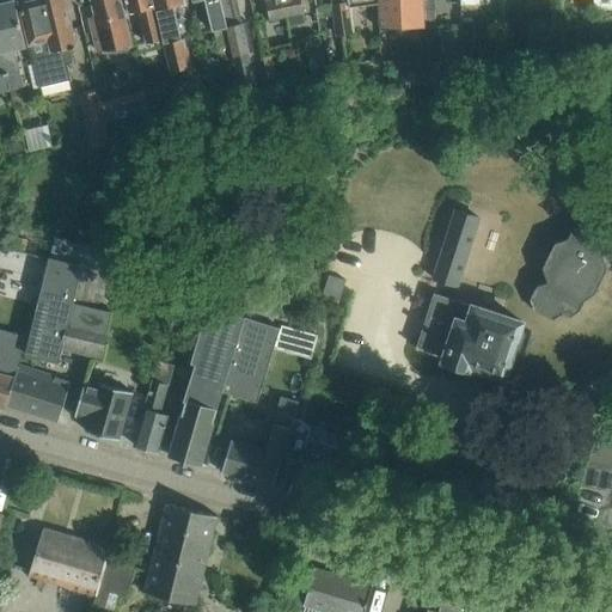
[(26,44),(20,24),(14,0),(0,4),(0,48),(6,74),(7,73),(10,89),(24,86),(22,69),(16,47),(26,44)]
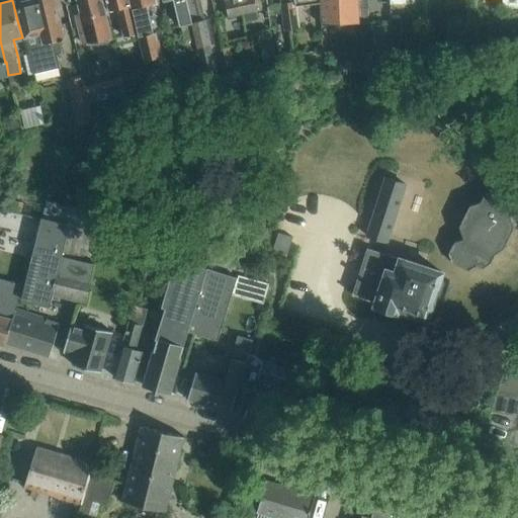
[(65,38),(58,10),(55,0),(19,0),(20,0),(17,1),(34,74),(60,68),(57,54),(62,53),(59,40),(64,39),(64,38),(65,38)]
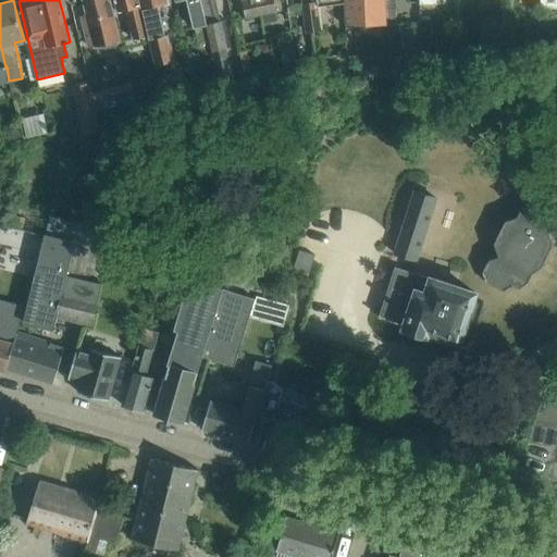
[(119,40),(109,0),(84,0),(85,5),(88,17),(83,20),(89,48),(119,40)]
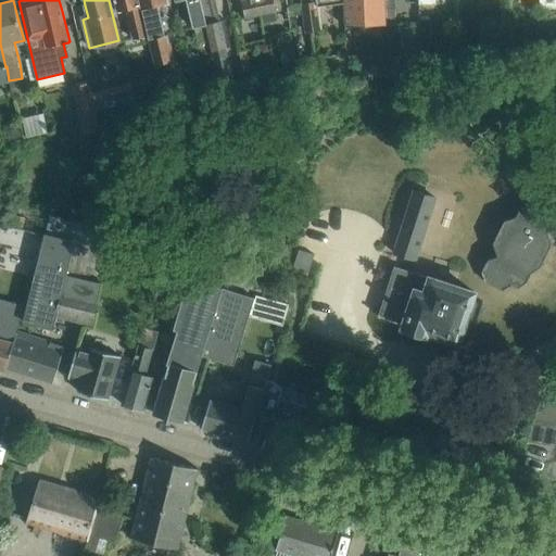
[(149,40),(138,0),(114,0),(117,11),(125,9),(133,38),(142,36),(143,41),(149,40)]
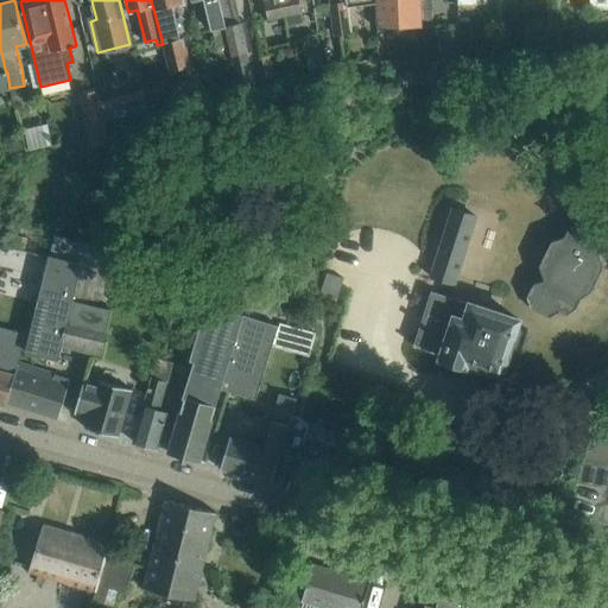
[(179,37),(172,5),(182,2),(181,0),(151,0),(163,44),(169,70),(190,65),(183,36),(179,37)]
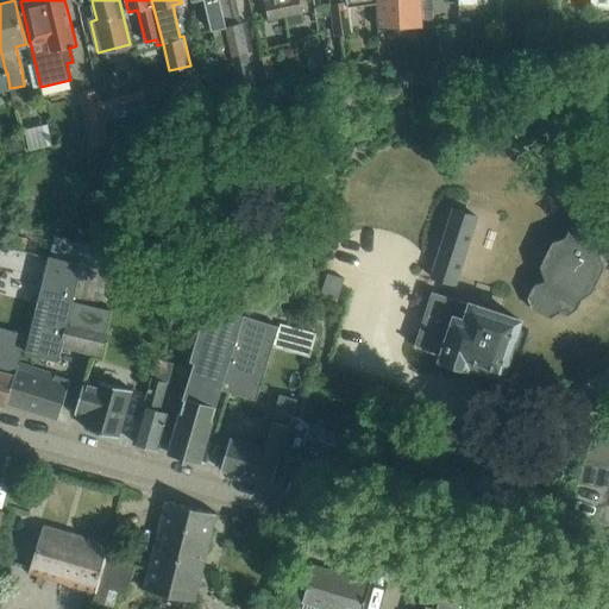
[(227,42),(218,0),(203,0),(211,30),(214,44),(227,42)]
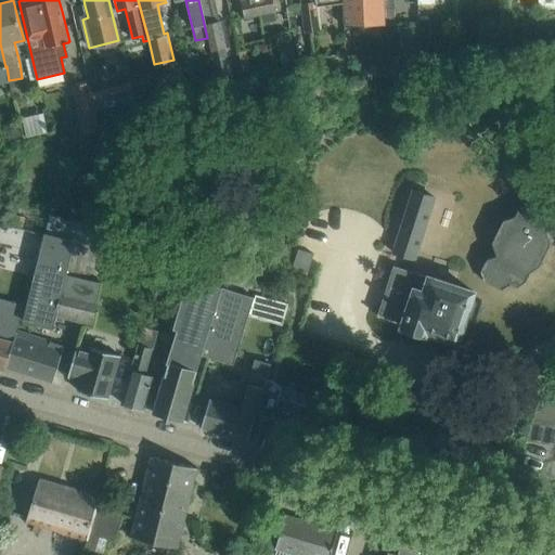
[(218,20),(214,0),(198,0),(207,38),(218,80),(232,77),(226,48),(230,47),(223,18),(218,20)]
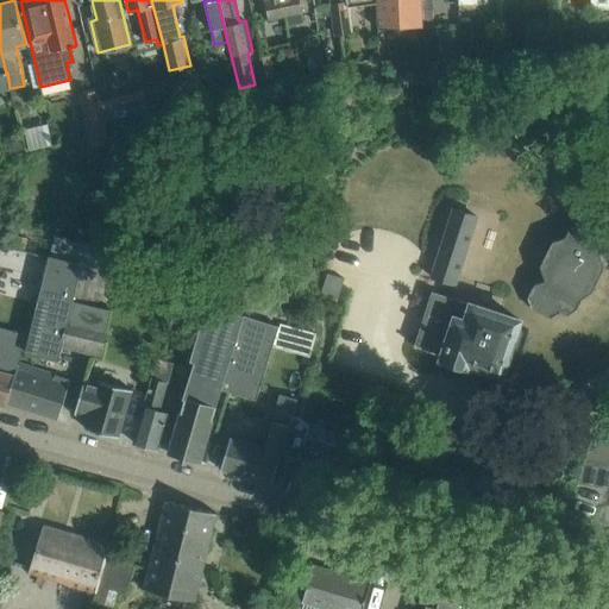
[(284,14),(281,0),(263,0),(267,18),(284,14)]
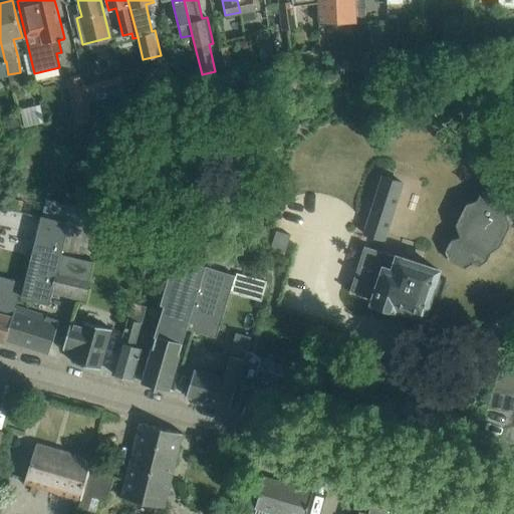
[(255,9),(253,0),(237,0),(240,12),(242,22),(256,19),(254,9),(255,9)]
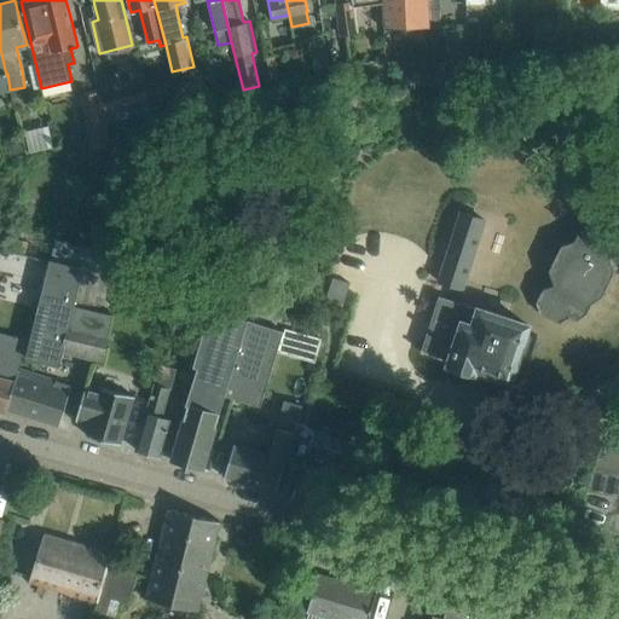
[(352,1),(351,0),(335,0),(341,34),(357,32),(352,1)]
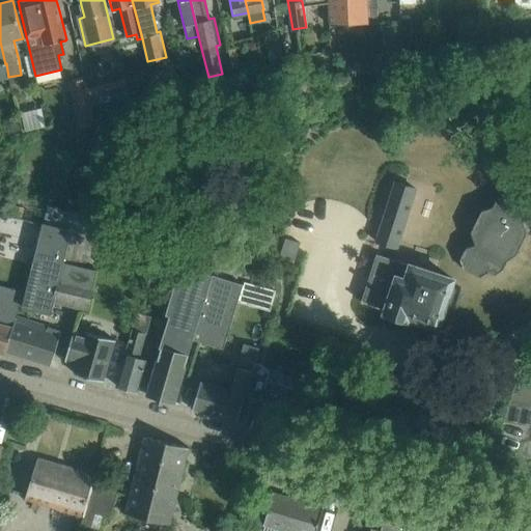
[(328,0),(329,24),(368,23),(366,0),(328,0)]
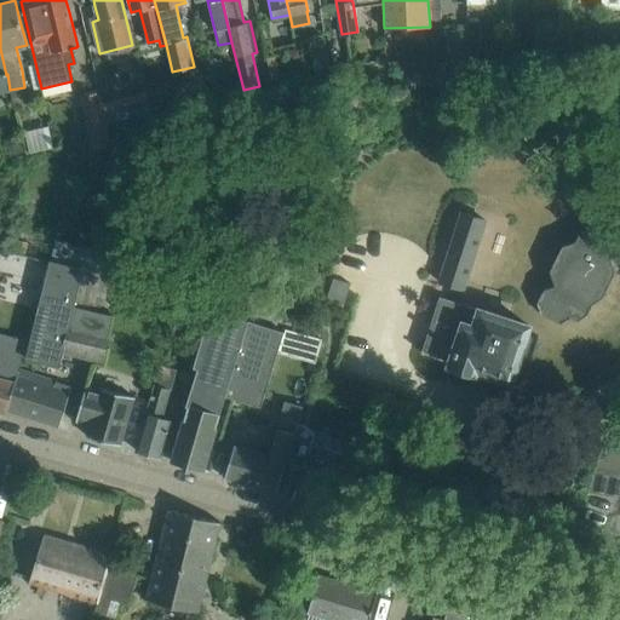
[(430,0),(431,23),(441,23),(440,0),(430,0)]
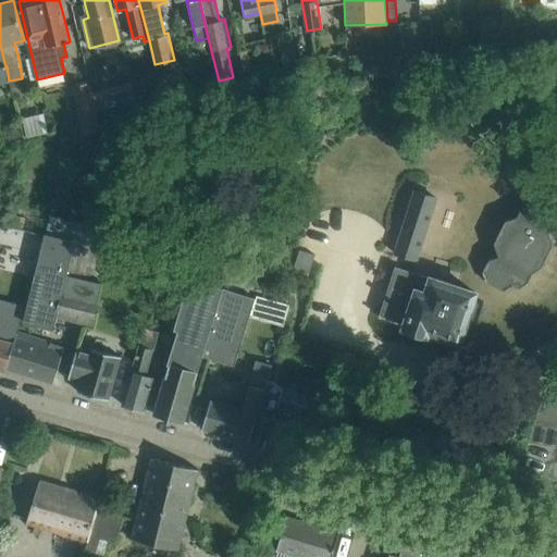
[(419,4),(419,20),(436,20),(436,4),(419,4)]
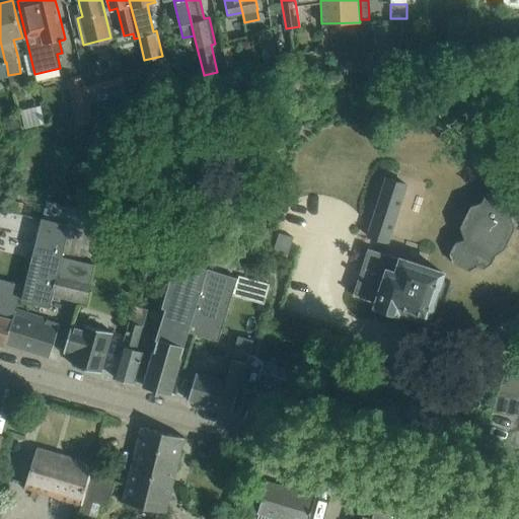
[(376,22),(375,53),(389,54),(390,23),(376,22)]
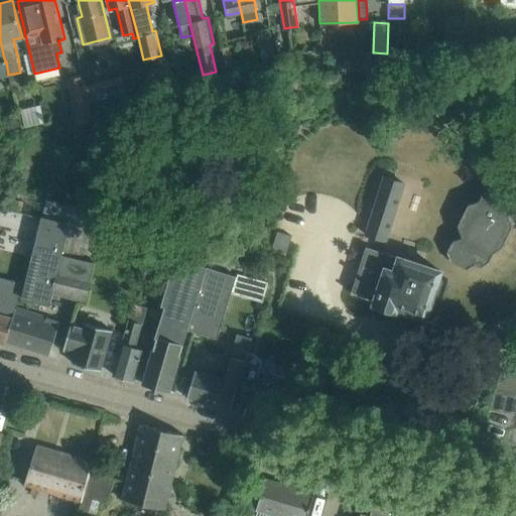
[(269,30),(257,33),(263,55),(275,52),(269,30)]
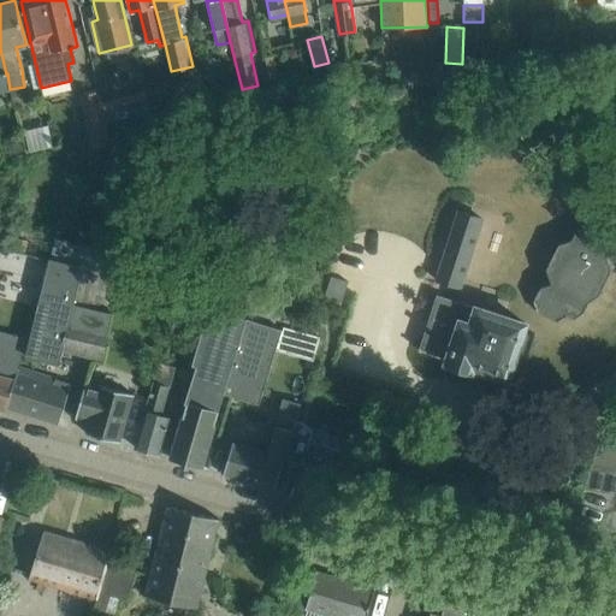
[(615,58),(597,58),(596,71),(615,71),(615,58)]
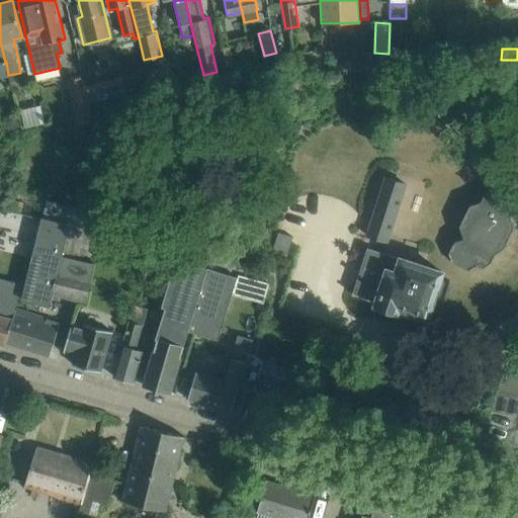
[(144,75),(121,80),(125,93),(147,88),(144,75)]
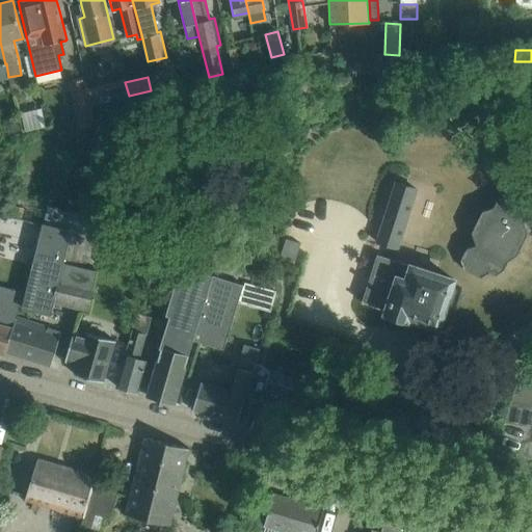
[(75,111),(91,107),(91,106),(85,80),(69,84),(75,111)]
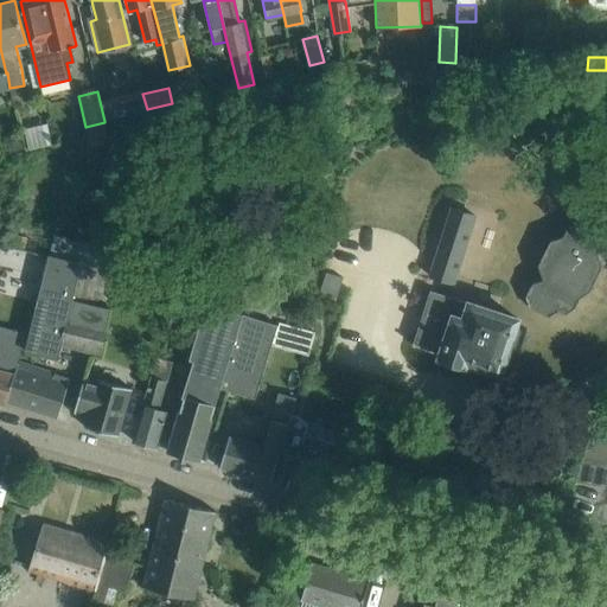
[(119,116),(116,106),(102,109),(104,120),(119,116)]
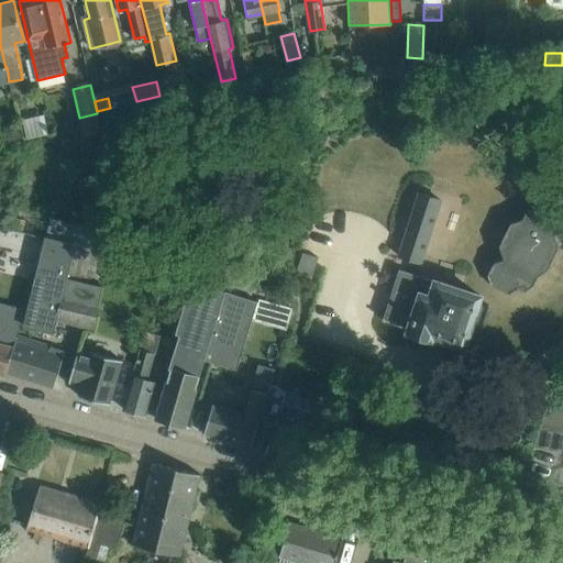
[(18,125),(1,129),(6,145),(21,141),(18,125)]
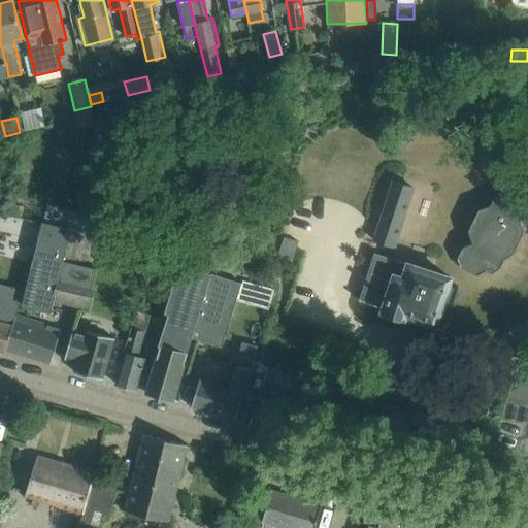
[(393,182),(374,240),(385,243),(394,246),(400,227),(414,188),(393,182)]
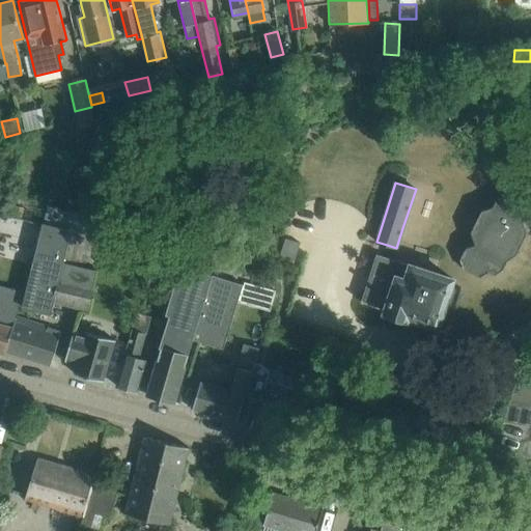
[(467,247),(460,258),(464,269),(479,277),(488,271),(495,274),(502,269),(507,259),(516,254),(527,232),(523,220),(525,206),(503,196),(496,199),(493,206),(482,210),(471,232),(475,244),(467,247)]
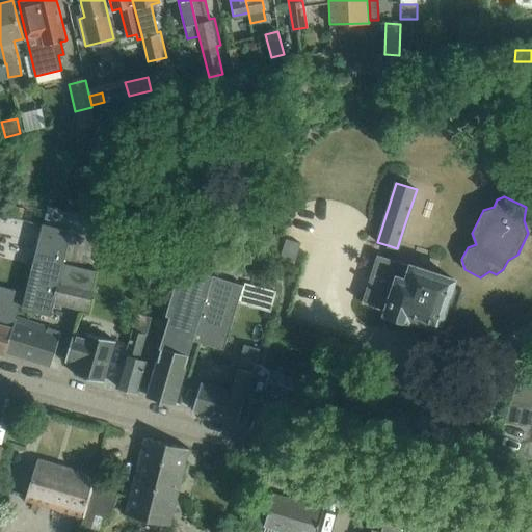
[(10,205),(8,215),(24,219),(27,209),(10,205)]
